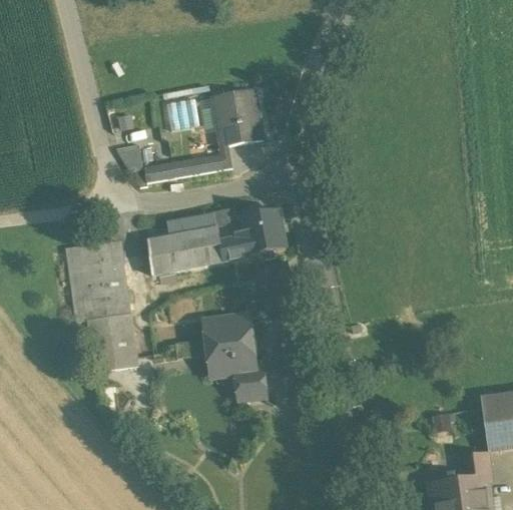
[(253,90),(213,96),(222,146),(262,139),(253,90)]
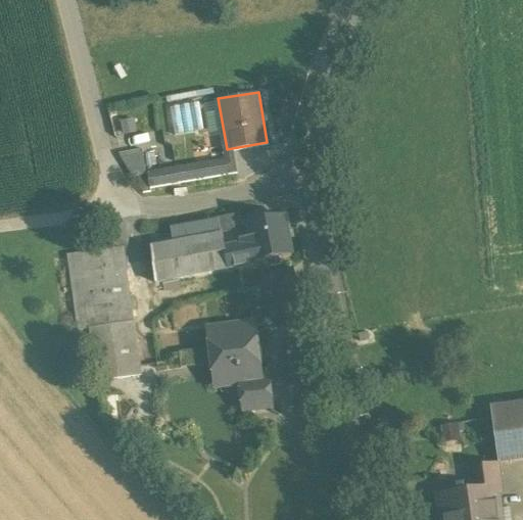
[(148,186),(146,171),(142,148),(120,152),(141,191),(149,189),(148,186)]
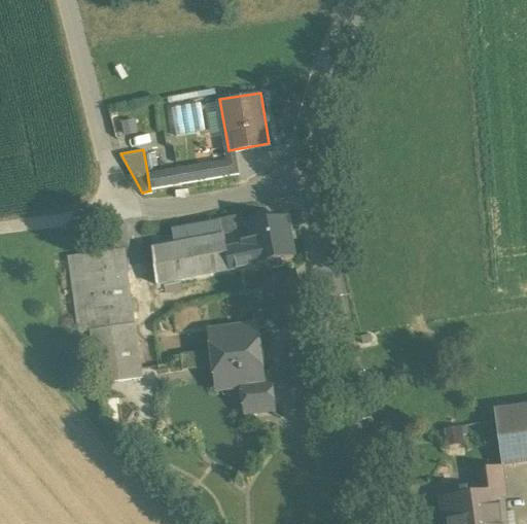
[(231,158),(180,167),(182,181),(234,173),(231,158)]
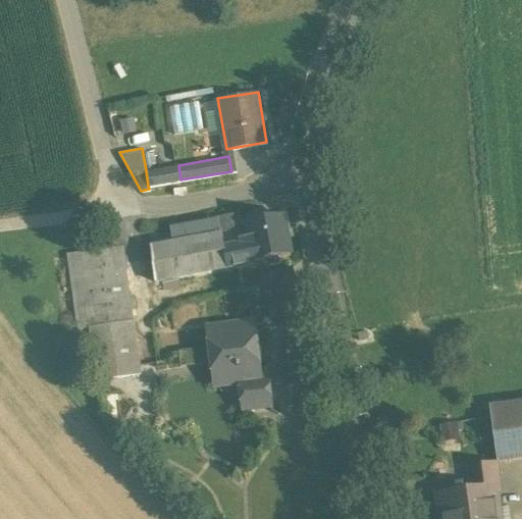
[(178,165),(146,170),(148,186),(180,179),(178,165)]
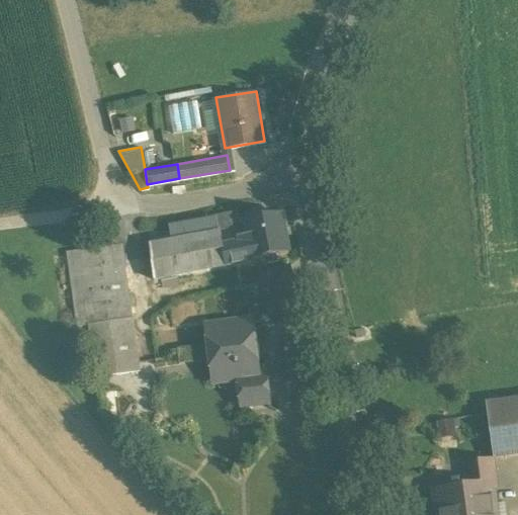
[(236,208),(213,213),(217,229),(239,224),(236,208)]
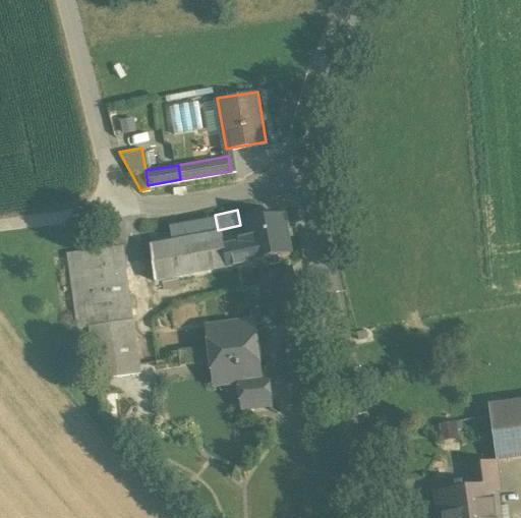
[(281,213),(245,221),(247,233),(240,234),(242,242),(222,246),(225,265),(288,252),(281,213)]
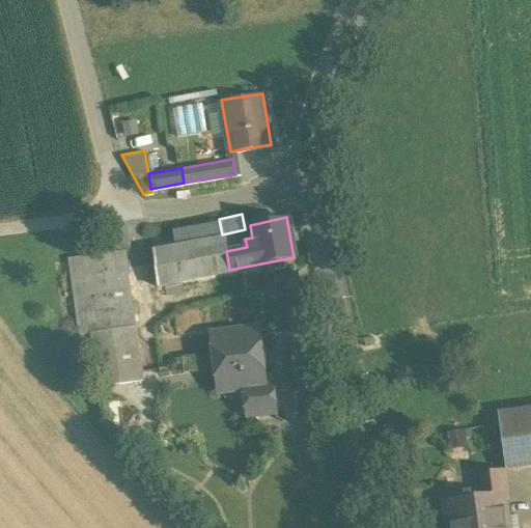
[(223,238),(152,251),(157,283),(229,270),(226,251),(223,238)]
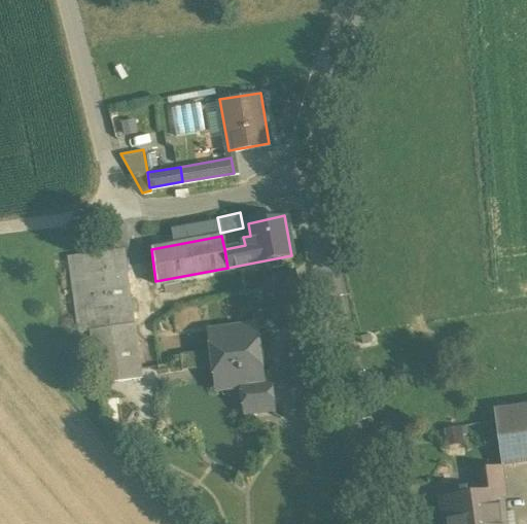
[(123,247),(66,255),(77,330),(90,329),(133,323),(123,247)]
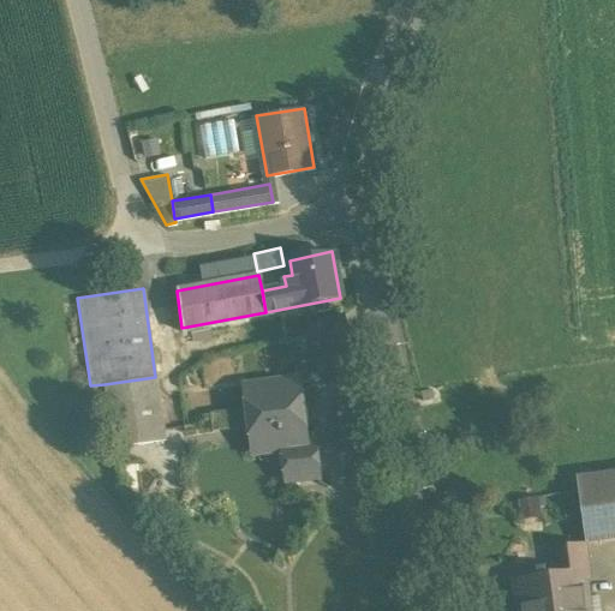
[(344,312),(305,319),(314,358),(351,349),(344,312)]
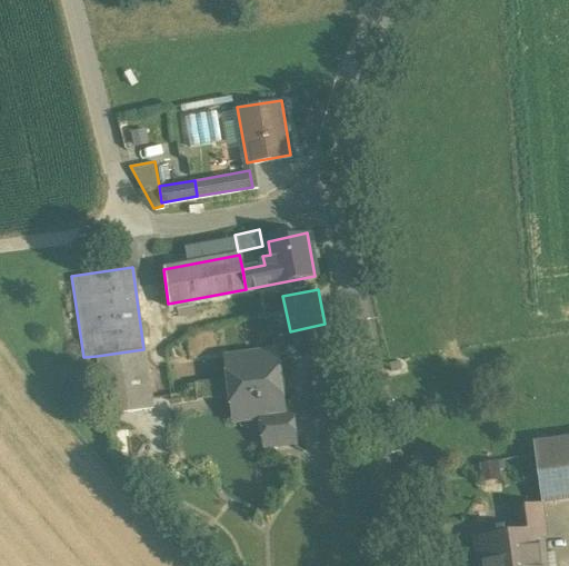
[(143,349),(97,356),(105,413),(152,406),(143,349)]
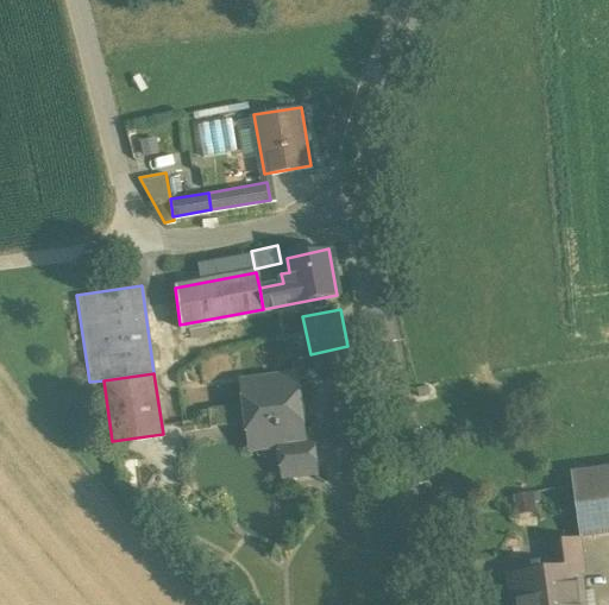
[(294,375),(242,382),(249,433),(277,429),(278,443),(302,440),(301,439),(294,375)]
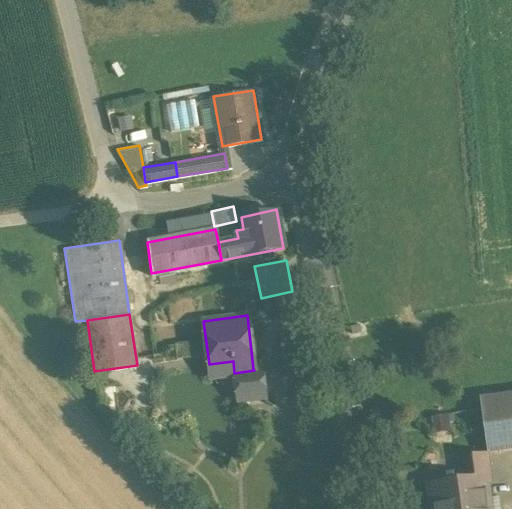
[(254,370),(234,373),(238,398),(264,395),(260,368),(253,369),(254,370)]
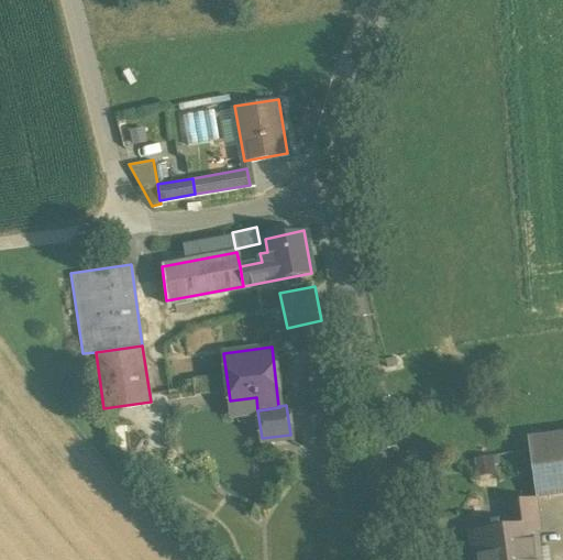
[(562,432),(529,438),(537,496),(539,495),(539,494),(562,491),(562,432)]
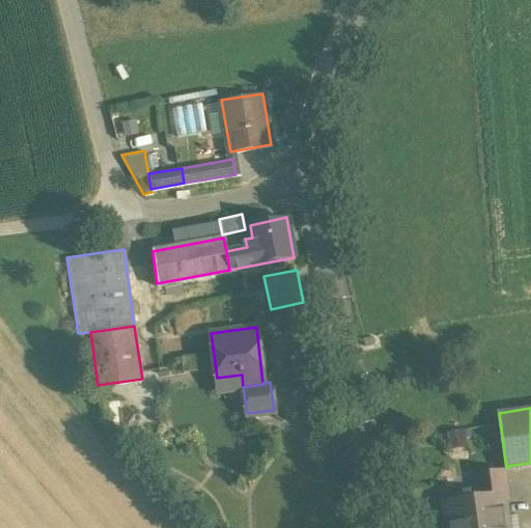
[(503,472),(477,475),(481,498),(501,495),(502,497),(507,497),(503,472)]
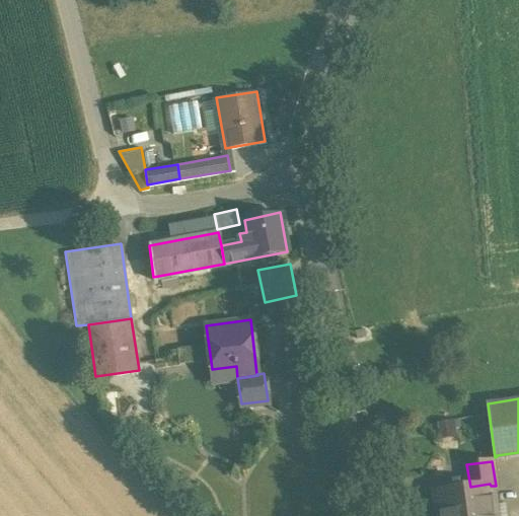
[(470,487),(437,491),(440,515),(494,515),(491,486),(490,484),(470,487)]
